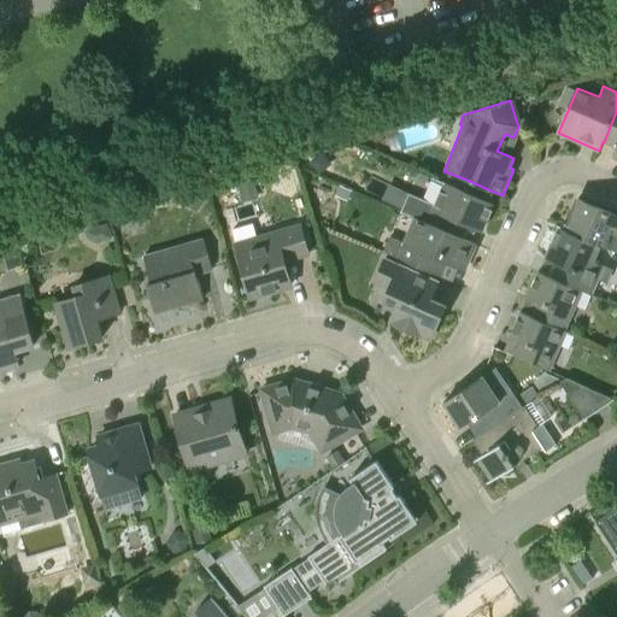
[(616,158),(616,112),(604,142),(616,147),(612,156),(616,158)]
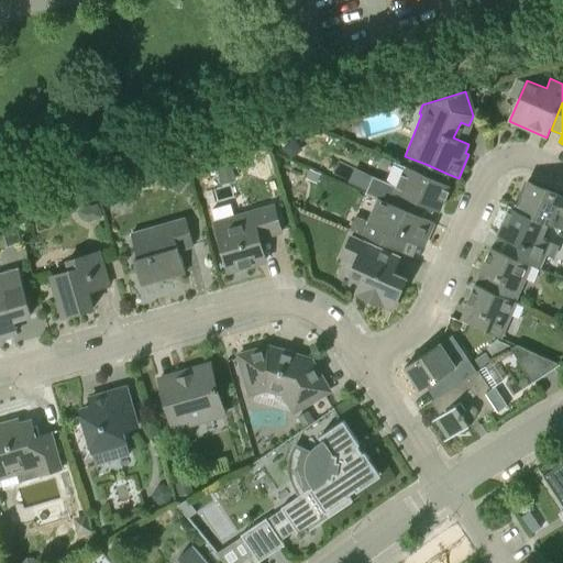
[(268,161),(255,156),(250,175),(263,179),(268,161)]
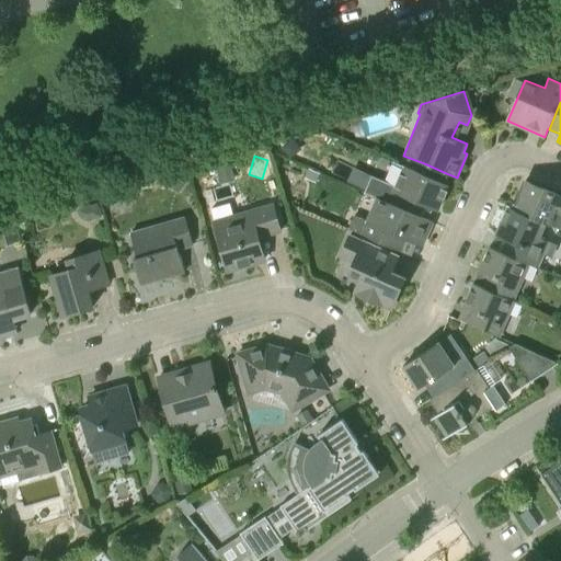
[(443,183),(446,173),(424,163),(420,173),(443,183)]
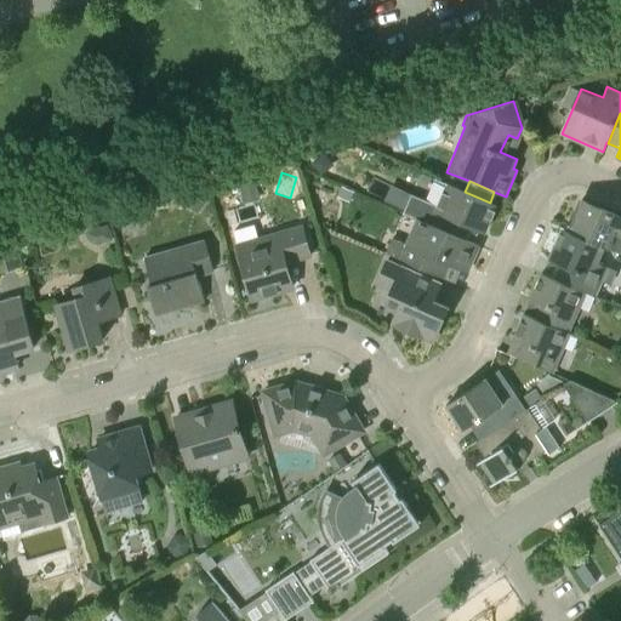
[(415,218),(442,231),(446,217),(484,234),(496,206),(489,203),(490,203),(465,192),(446,183),(437,205),(411,194),(403,214),(415,218)]
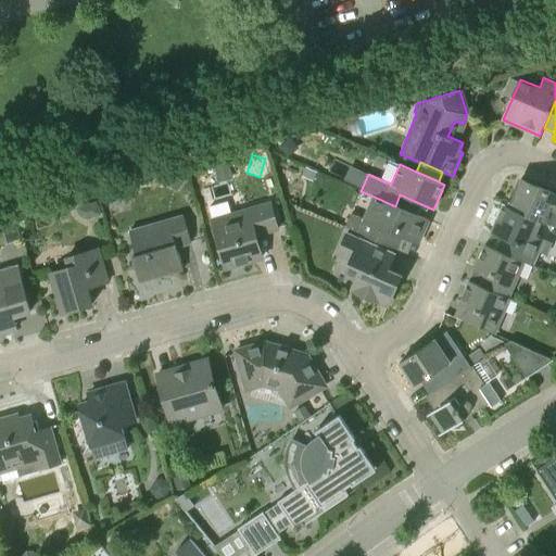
[(316,172),(305,167),(302,176),(312,180),(316,172)]
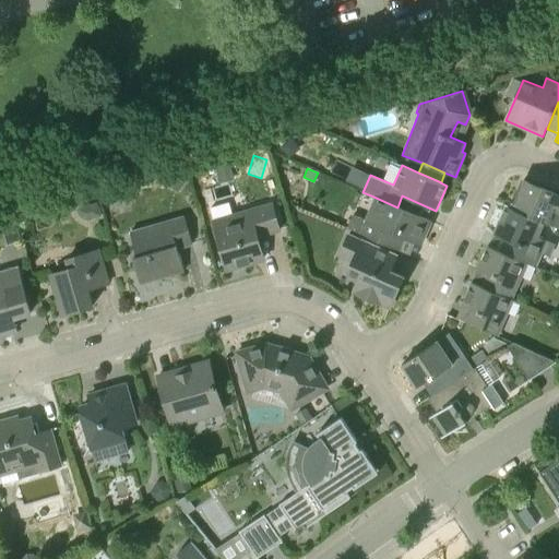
[(183,182),(173,175),(166,185),(176,192),(183,182)]
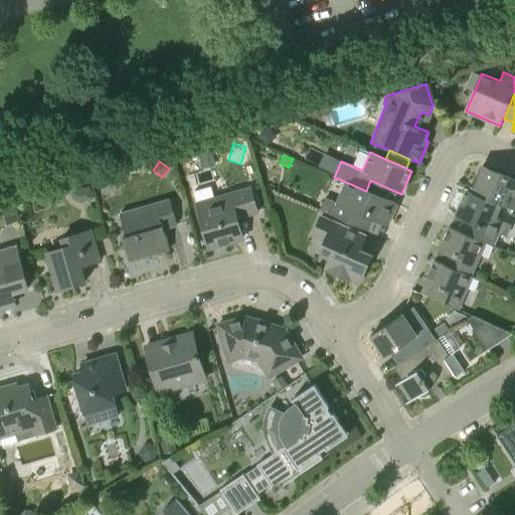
[(505,207),(510,194),(514,196),(514,180),(482,166),(471,191),(471,192),(501,205),(501,206),(505,207)]
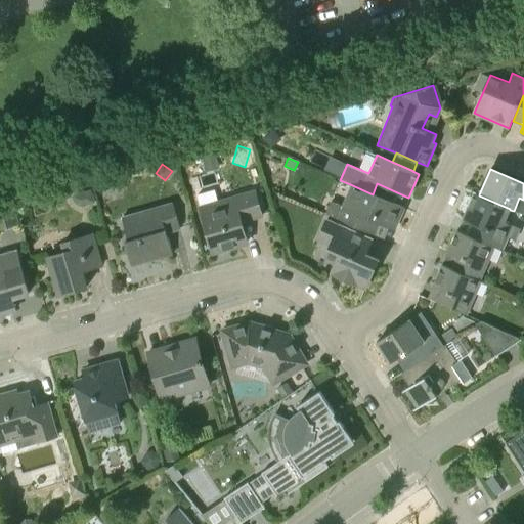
[(325,213),(375,234),(379,224),(394,230),(404,208),(373,194),(350,184),(342,206),(331,202),(325,213)]
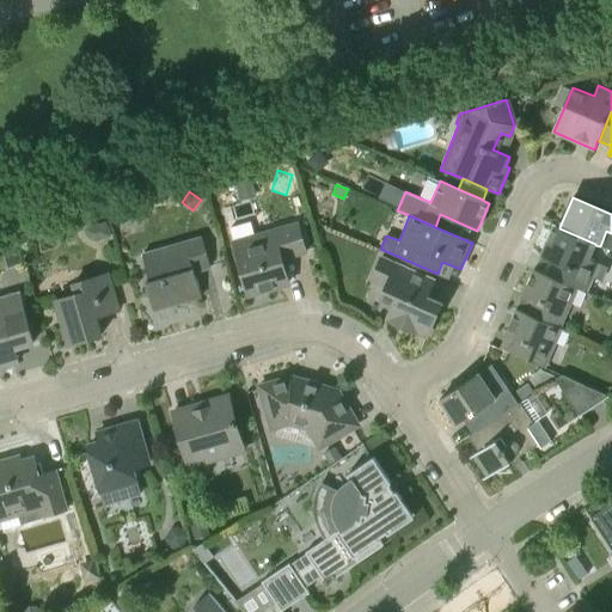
[(297,221),(233,239),(249,294),(288,283),(282,259),(306,252),(297,221)]
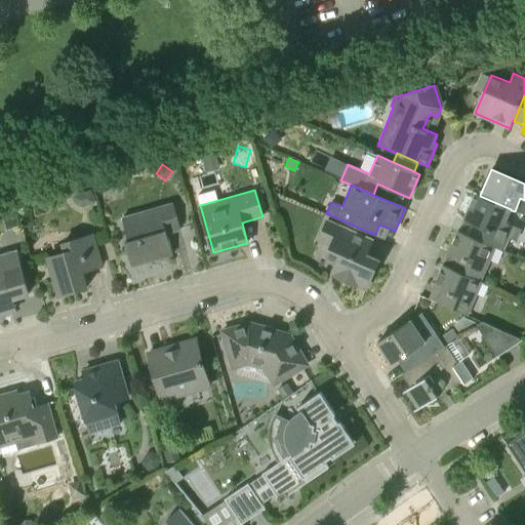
[(73,196),(75,204),(82,207),(94,204),(89,191),(73,196)]
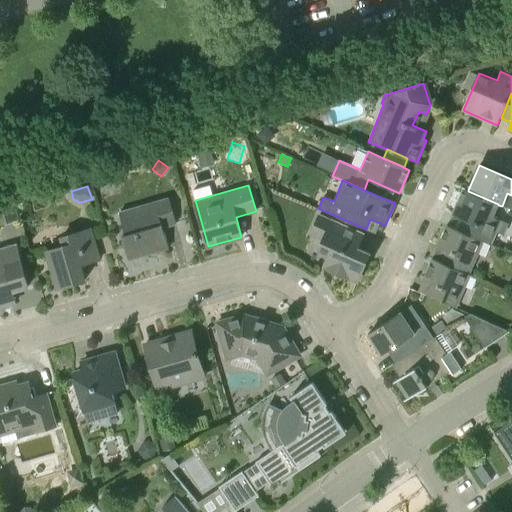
[(453,215),(465,220),(460,231),(483,241),(483,242),(491,246),(501,221),(493,217),(498,205),(498,204),(468,191),(468,190),(465,189),(461,197),(453,215)]
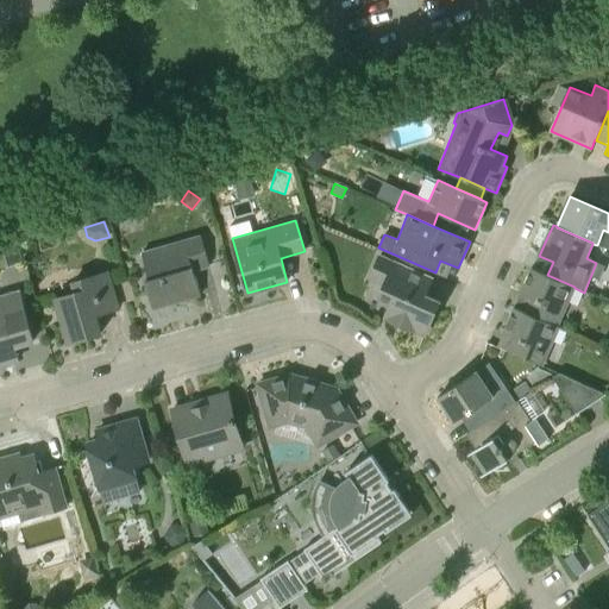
[(149,281),(145,282),(151,305),(170,299),(171,303),(200,295),(194,272),(209,268),(200,234),(140,251),(149,281)]
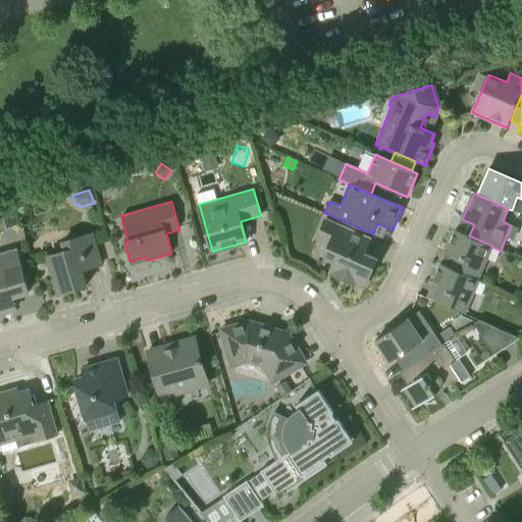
[(0,229),(18,224),(13,206),(0,209),(0,229)]
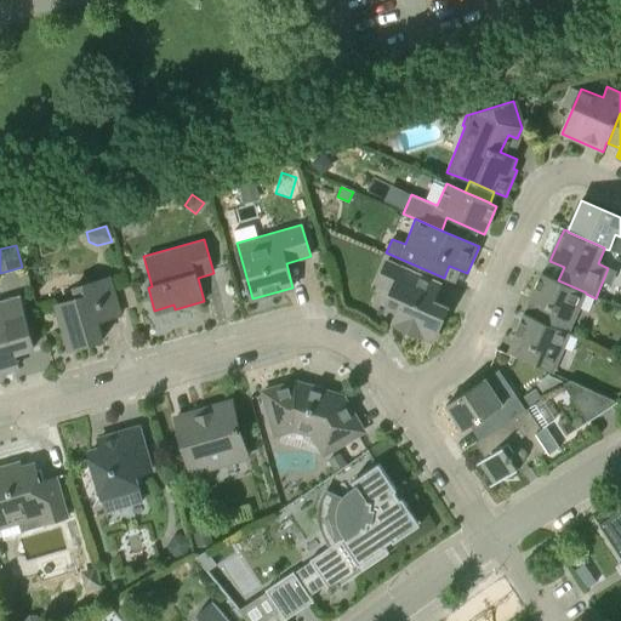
[(392,324),(411,332),(433,342),(448,307),(433,301),(440,284),(387,261),(377,284),(392,290),(387,302),(399,308),(392,324)]
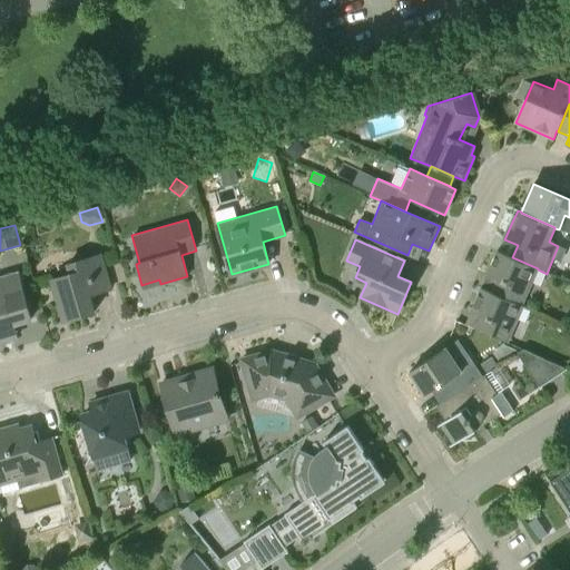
[(522,305),(538,269),(538,268),(512,257),(497,251),(487,275),(495,279),(490,292),(522,305)]
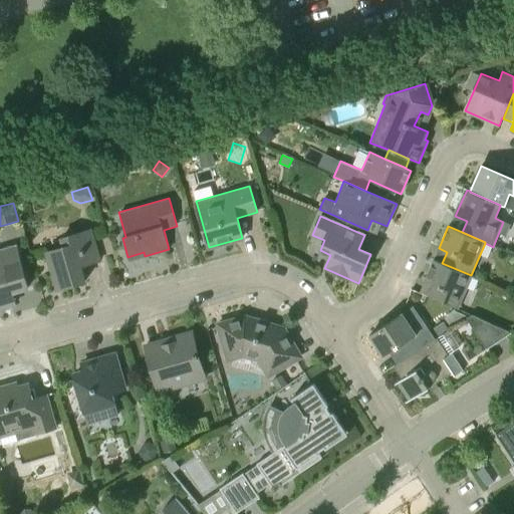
[(61,245),(46,250),(58,289),(84,282),(80,266),(99,261),(90,228),(59,237),(61,245)]
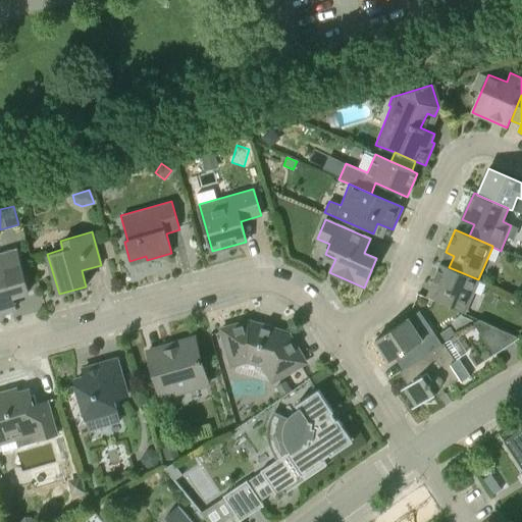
[(15,249),(0,253),(0,307),(13,303),(7,281),(23,276),(15,249)]
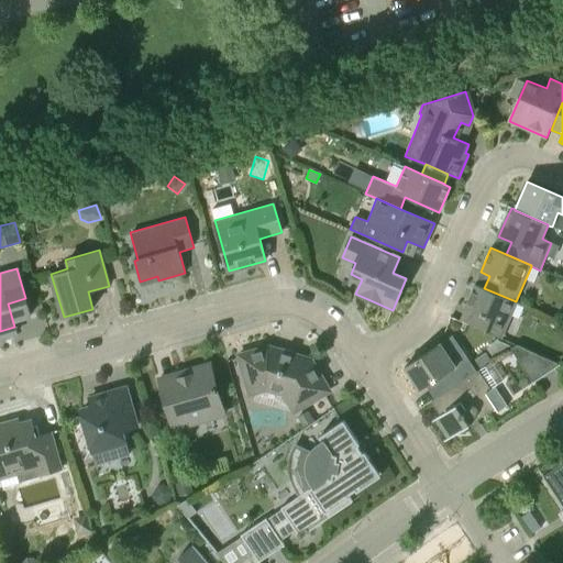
[(468,324),(501,339),(517,302),(516,301),(484,288),(475,284),(464,308),(474,312),(468,324)]
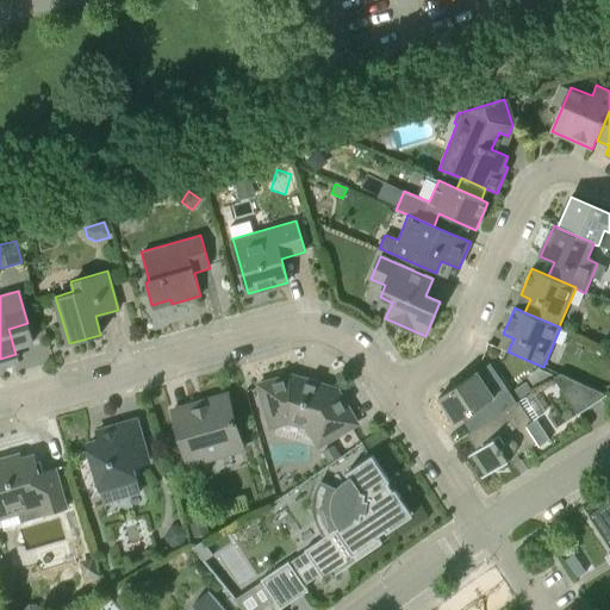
[(471,414),(480,427),(480,428),(516,404),(516,403),(490,363),(439,398),(455,423),(471,414)]
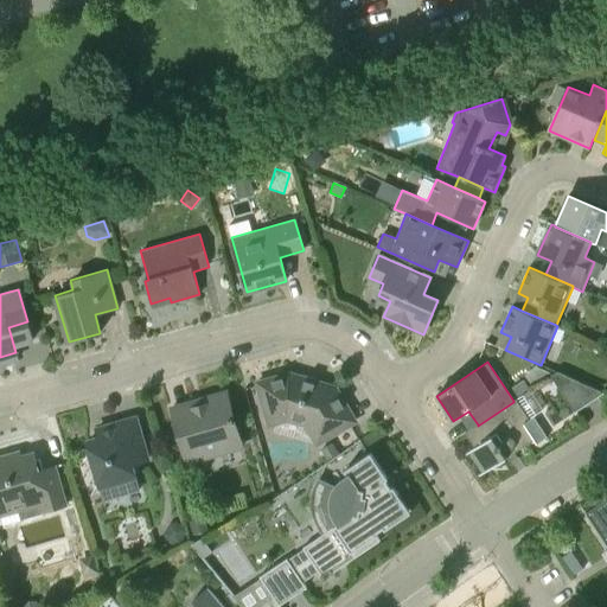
[(531,385),(550,374),(537,366),(536,365),(525,375),(531,385)]
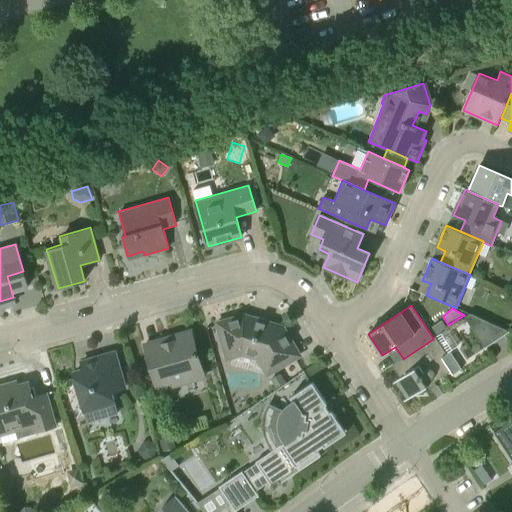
[(466,316),(475,330),(487,347),(511,330),(487,322),(470,313),(466,316)]
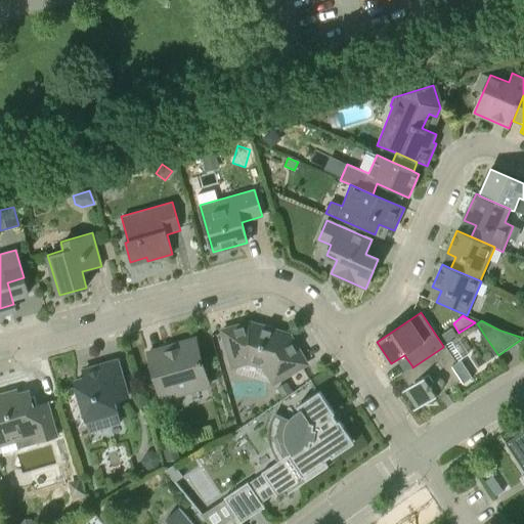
[(262,368),(271,384),(306,363),(289,335),(250,323),(223,331),(233,368),(249,364),(262,368)]
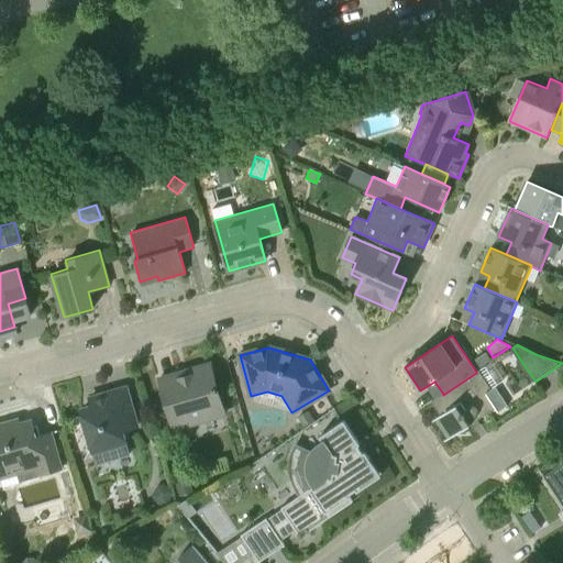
[(485,352),(474,360),(479,367),(490,361),(485,352)]
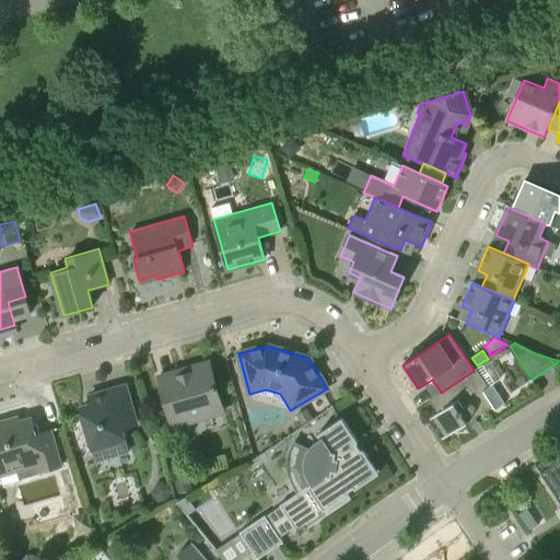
[(173,429),(223,415),(209,362),(185,369),(186,373),(160,381),(173,429)]
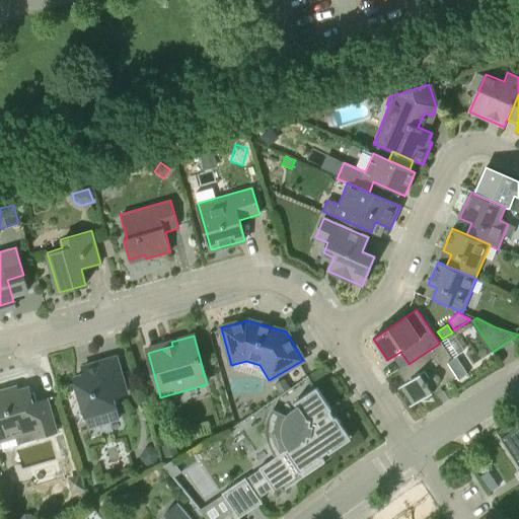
[(409,364),(409,363),(397,370),(405,383),(396,389),(397,390),(404,385),(416,402),(409,406),(410,408),(456,376),(459,380),(468,374),(456,356),(452,359),(440,341),(439,343),(439,344),(409,364)]
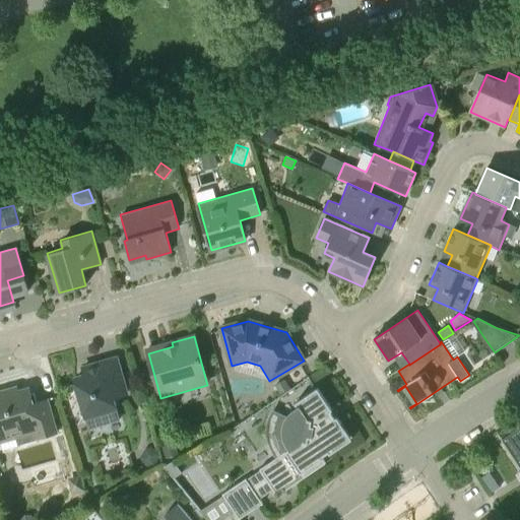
[(115,399),(126,396),(116,359),(82,369),(84,376),(75,379),(86,419),(90,433),(122,423),(118,409),(115,399)]
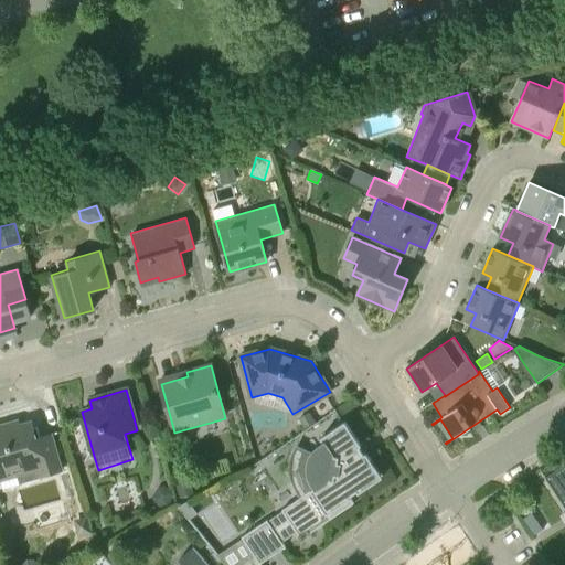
[(309,412),(299,418),(305,428),(316,423),(309,412)]
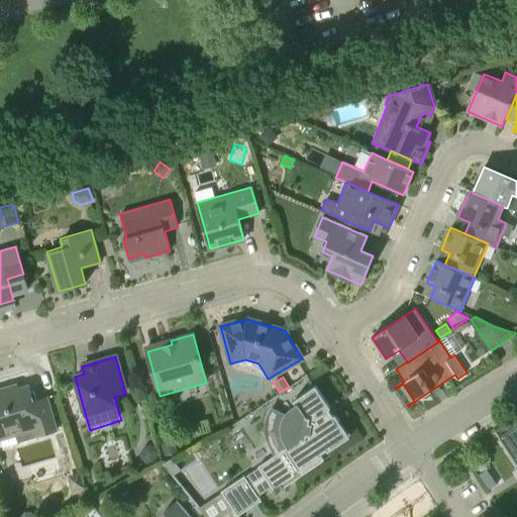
[(17,442),(57,431),(46,397),(33,401),(28,386),(5,393),(4,389),(0,389),(0,438),(1,441),(15,436),(17,442)]
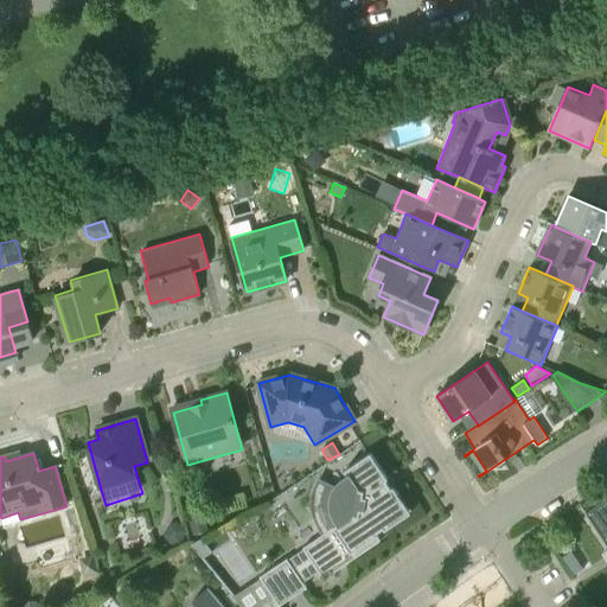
[(388,479),(370,453),(344,471),(346,474),(344,477),(342,478),(339,480),(334,485),(319,475),(314,489),(312,498),(312,508),(313,517),(317,526),(321,534),(302,548),(302,549),(287,560),(287,558),(259,576),(273,598),(259,606),(279,606),(307,588),(304,582),(319,572),(323,577),(330,573),(331,574),(381,541),(376,534),(383,529),(384,531),(391,525),(390,524),(408,512),(396,496),(398,494),(394,487),(391,489),(385,480),(388,479)]
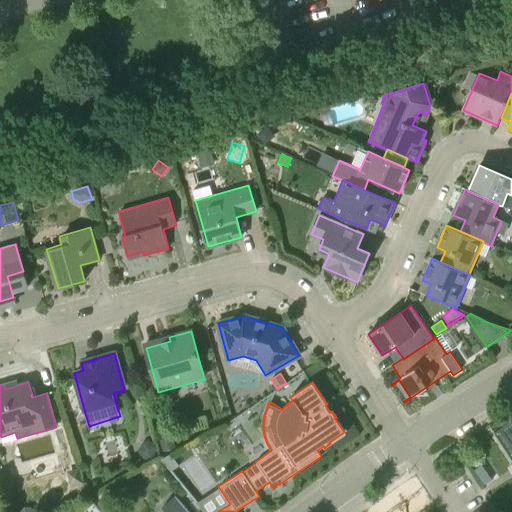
[(511,421),(494,433),(511,460),(511,421)]
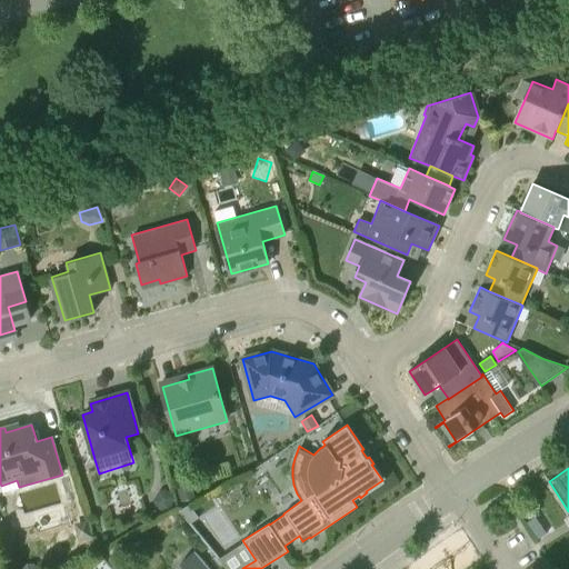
[(191,485),(177,488),(180,501),(196,498),(191,485)]
